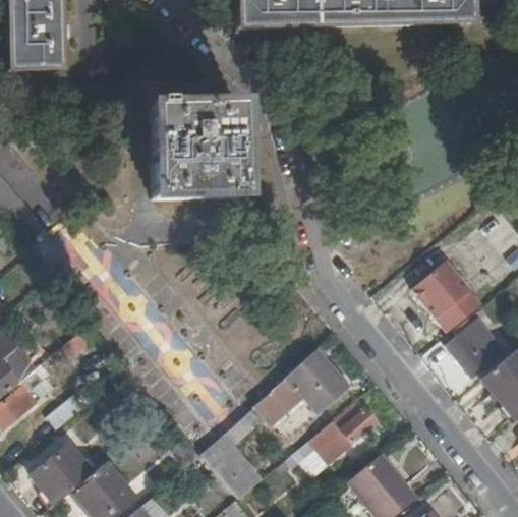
[(8,0),(10,68),(61,67),(60,34),(59,0),(8,0)]
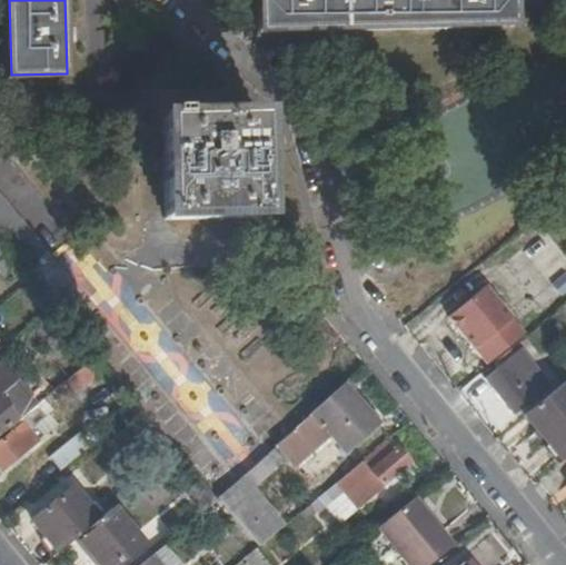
[(516,23),(514,0),(260,0),(261,30),(516,23)]
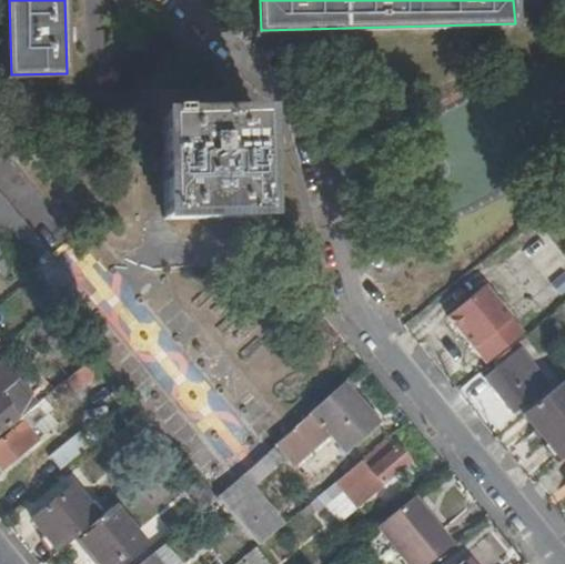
[(262,118),(262,112),(184,113),(184,108),(171,108),(171,116),(165,114),(169,214),(264,212),(263,154),(263,144),(262,118)]
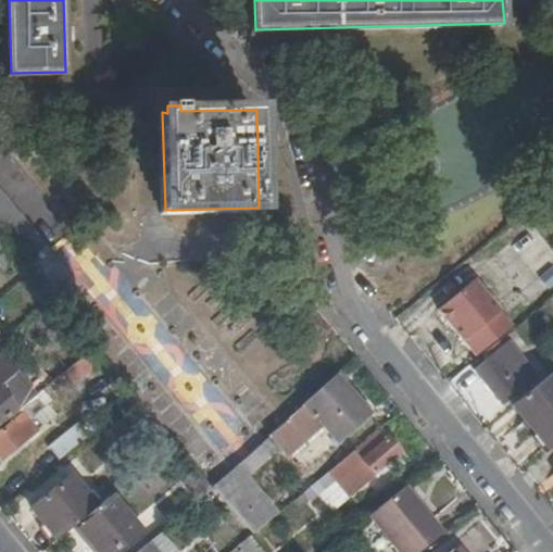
[(0,228),(28,263),(50,241),(0,183),(0,228)]
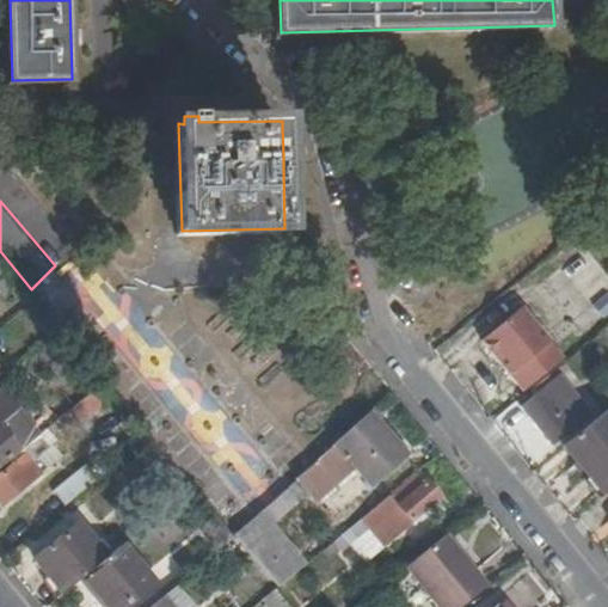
[(607,212),(591,221),(596,228),(607,243),(607,212)]
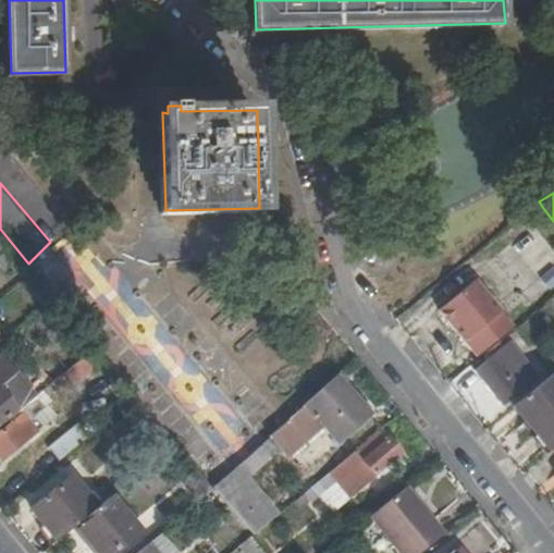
[(440,310),(469,346),(513,309),(485,275),(440,310)]
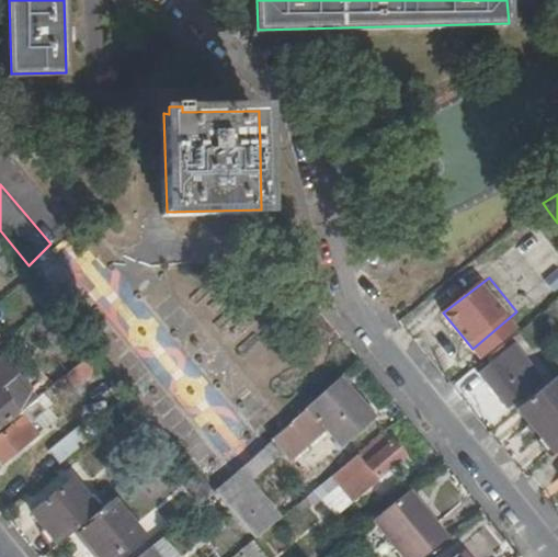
[(517,341),(482,371),(511,408),(547,377),(517,341)]
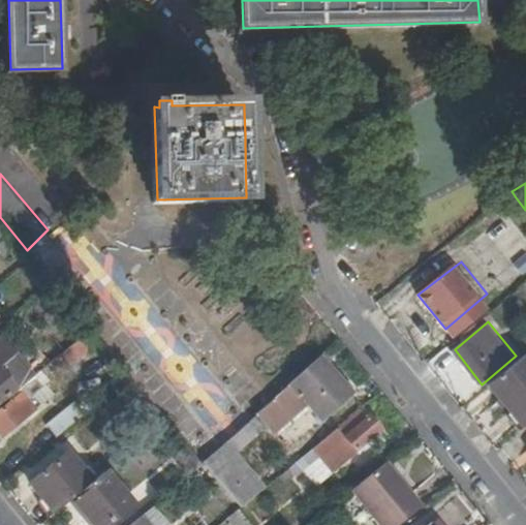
[(101,338),(92,327),(65,350),(73,361),(101,338)]
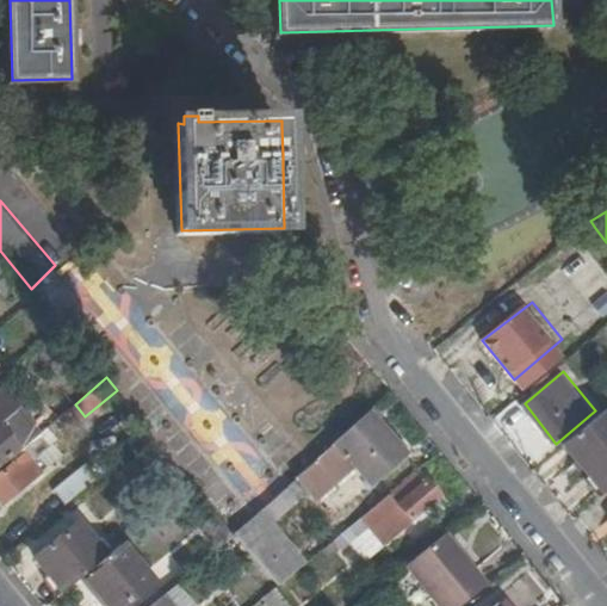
[(0,464),(17,451),(42,431),(7,388),(0,393),(0,464)]
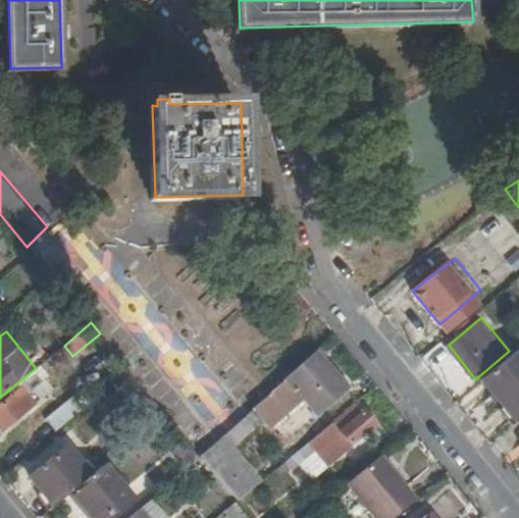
[(273,391),(252,410),(267,429),(291,410),(288,407),(297,399),(293,393),(301,386),(319,409),(350,384),(319,348),(273,391)]
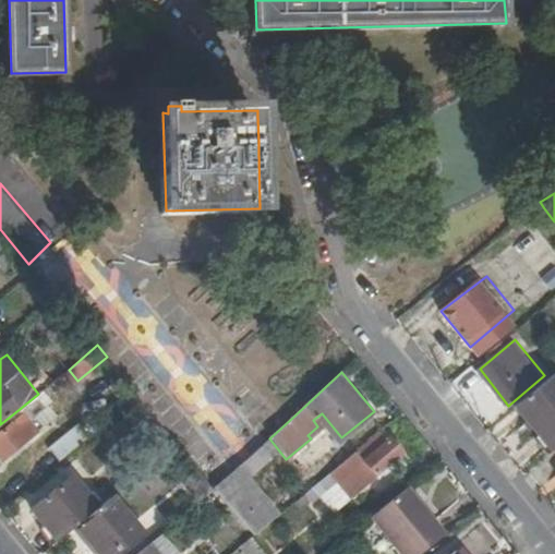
[(554,374),(517,404),(553,449),(554,448),(554,374)]
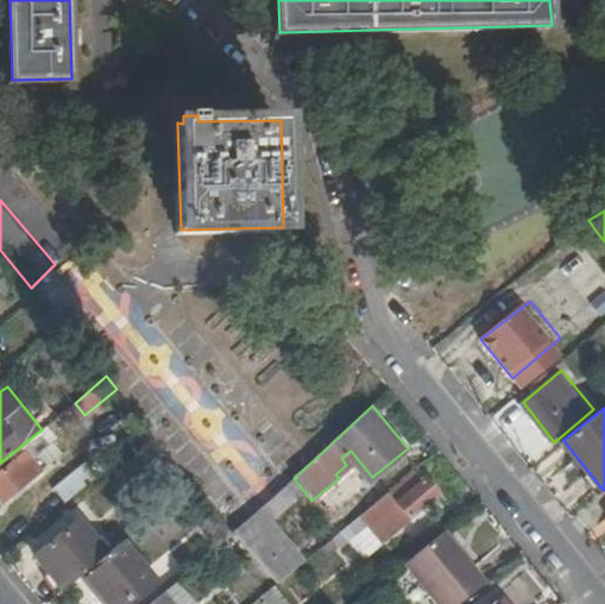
[(0,502),(70,447),(50,423),(42,429),(17,450),(21,455),(0,472),(0,502)]
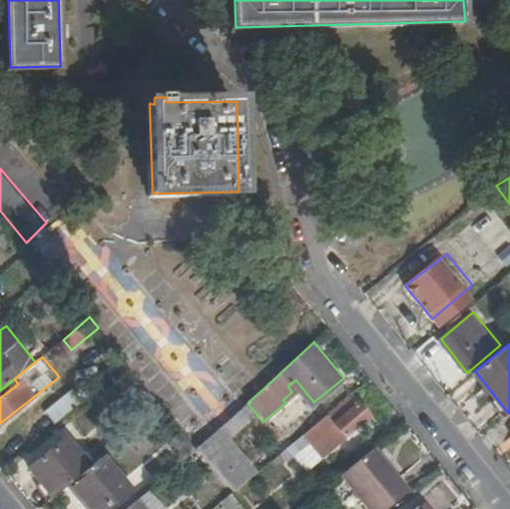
[(48,409),(59,422),(87,399),(94,392),(85,380),(77,386),(48,409)]
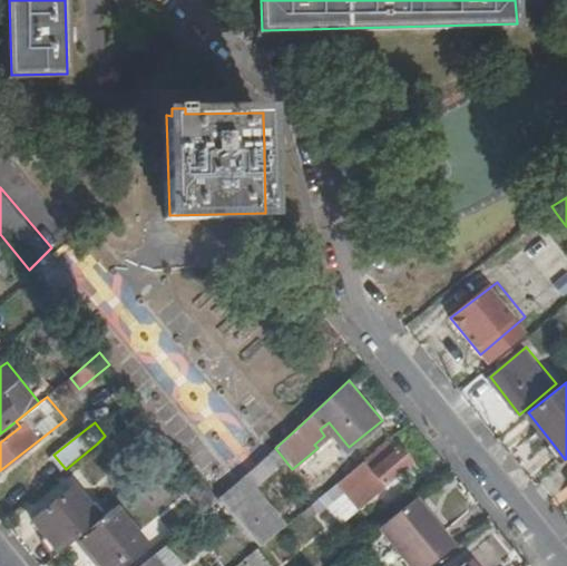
[(417,464),(393,435),(355,467),(358,469),(362,466),(368,474),(373,468),(385,481),(382,485),(390,494),(411,476),(408,471),(417,464)]
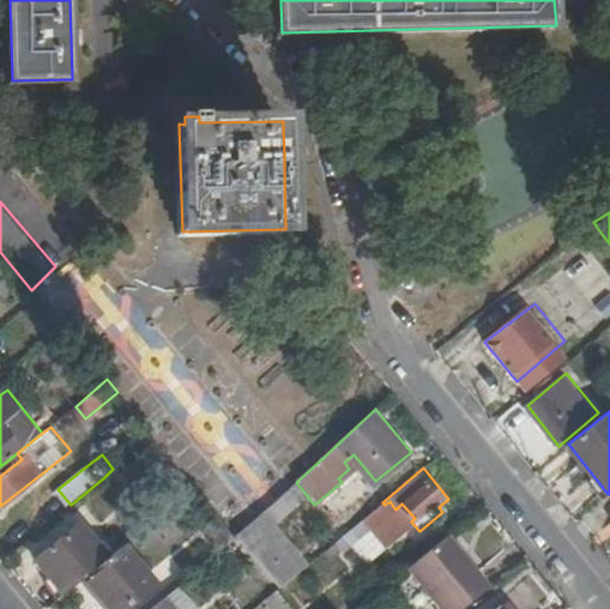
[(259,519),(242,534),(279,579),(296,566),(309,554),(272,508),(259,519)]
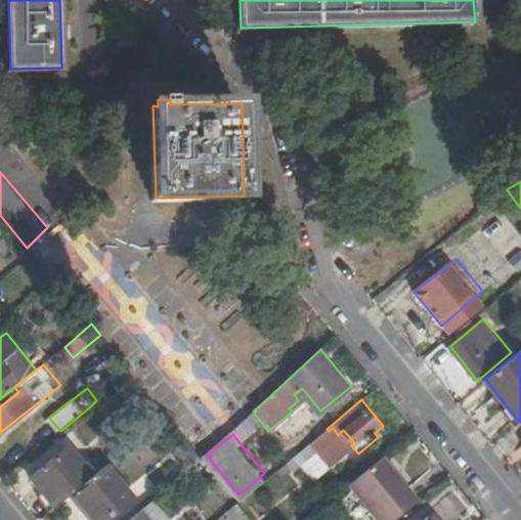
[(319,447),(312,439),(278,468),(286,476),(319,447)]
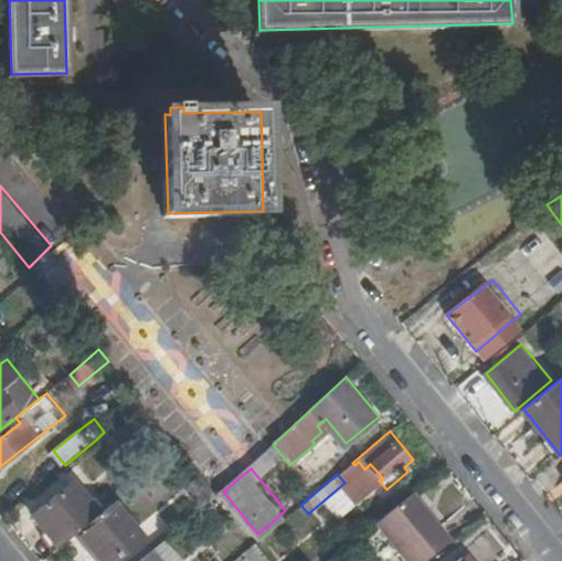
[(35,512),(62,544),(74,536),(80,530),(104,510),(78,478),(35,512)]
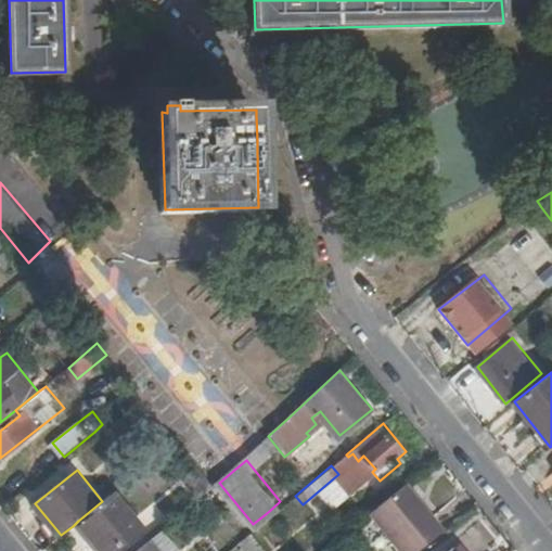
[(405,550),(416,550),(446,527),(410,483),(373,512),(405,550)]
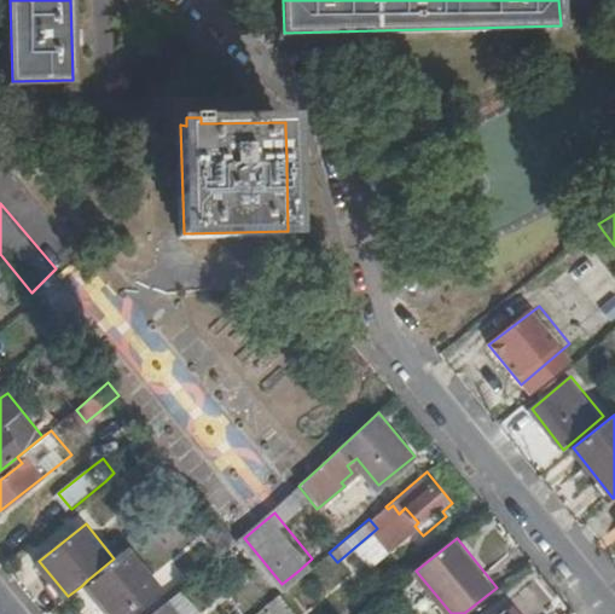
[(127,613),(162,586),(129,546),(114,559),(87,580),(104,601),(114,613),(127,613)]
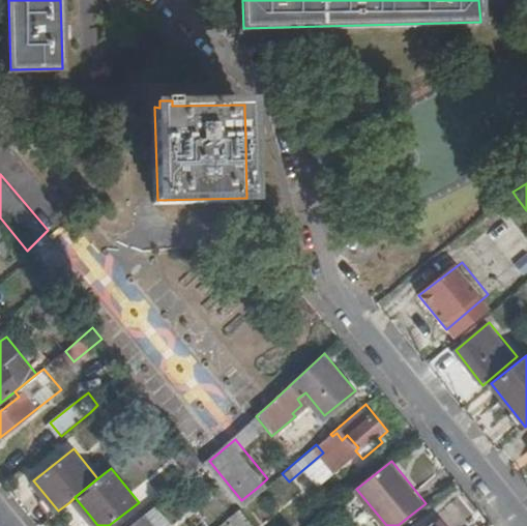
[(83,520),(89,515),(75,497),(69,502),(83,520)]
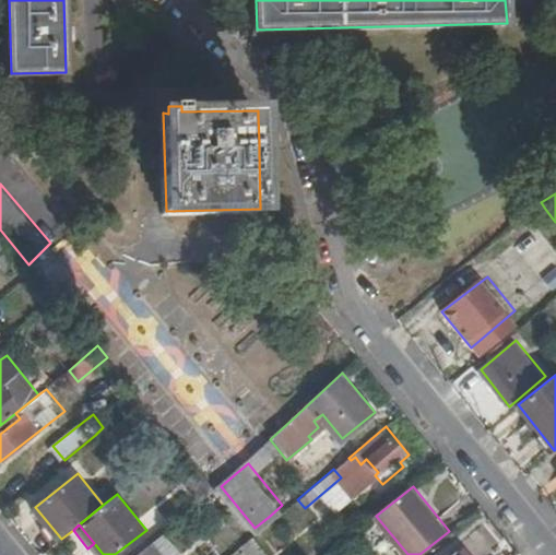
[(270,554),(255,535),(244,544),(251,554),(270,554)]
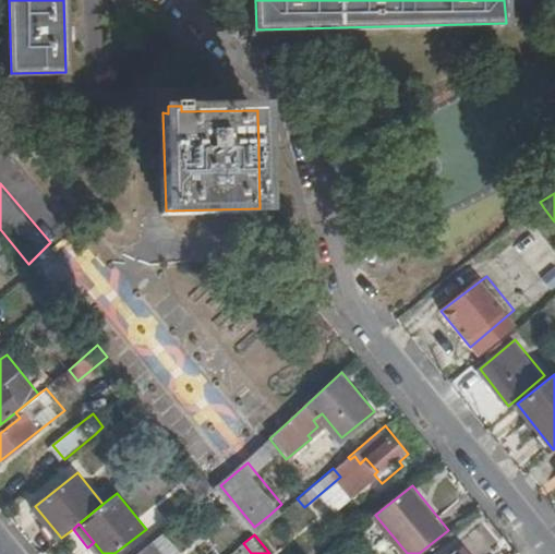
[(172,553),(157,536),(151,541),(160,553),(172,553)]
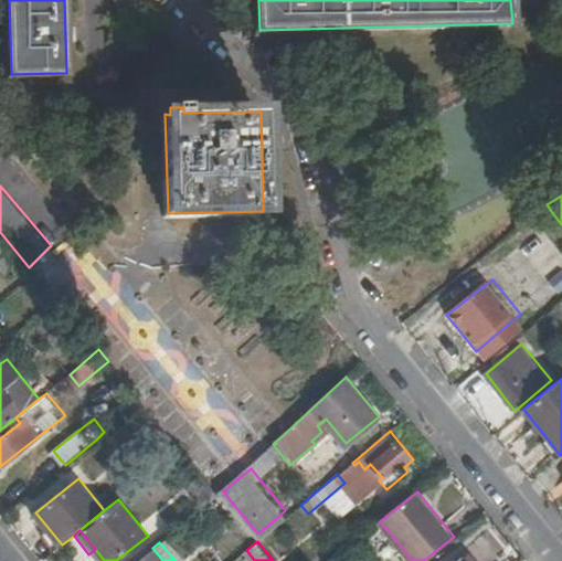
[(162,560),(152,548),(137,560),(162,560)]
